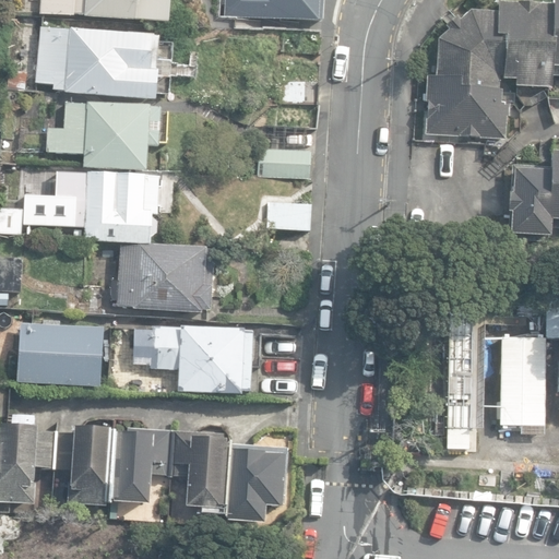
[(86,18),(169,24),(170,0),(43,0),(42,15),(74,18),(74,14),(86,15),(86,18)]
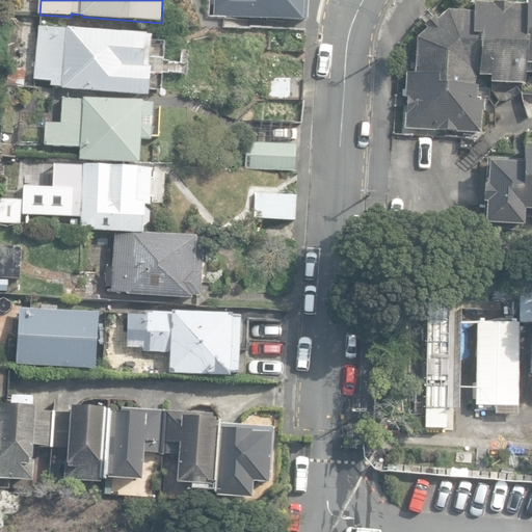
[(214,0),(214,12),(306,17),(306,0),(214,0)]
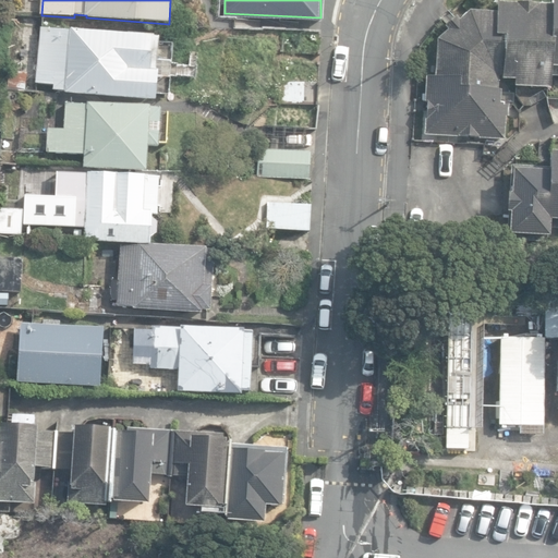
[(423,135),(504,140),(505,117),(508,117),(509,105),(499,105),(500,92),(498,91),(499,75),(502,76),(501,80),(514,81),(513,87),(549,88),(550,76),(557,76),(557,1),(550,1),(550,5),(497,2),(496,13),(471,11),(459,21),(455,20),(444,26),(444,31),(437,39),(435,76),(426,75),(423,135)]
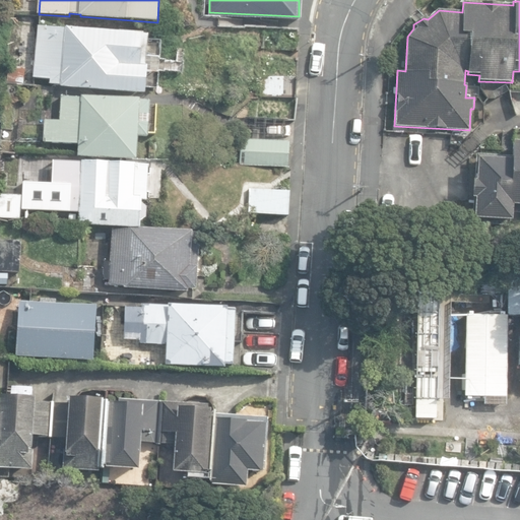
[(66,29),(39,26),(35,78),(50,80),(50,84),(60,85),(60,86),(144,94),(146,73),(157,74),(159,58),(146,57),(148,37),(142,36),(142,34),(66,27),(66,29)]
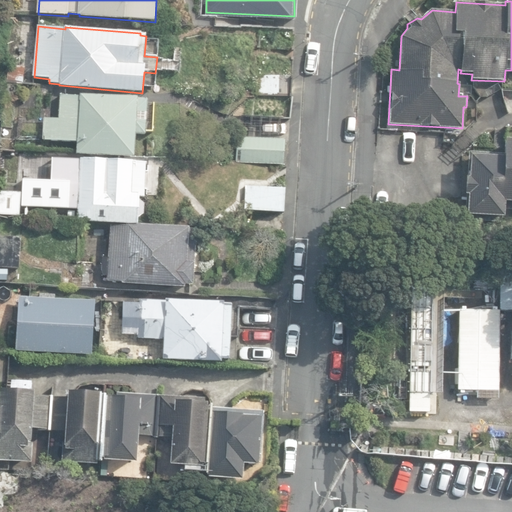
[(256,95),(291,98),(292,76),(257,73),(256,95)]
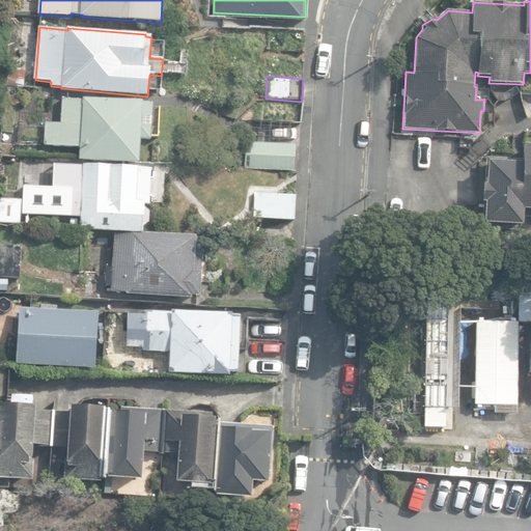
[(151,141),(154,104),(62,99),(61,122),(47,122),(45,145),(80,147),(79,161),(139,164),(140,140),(151,141)]
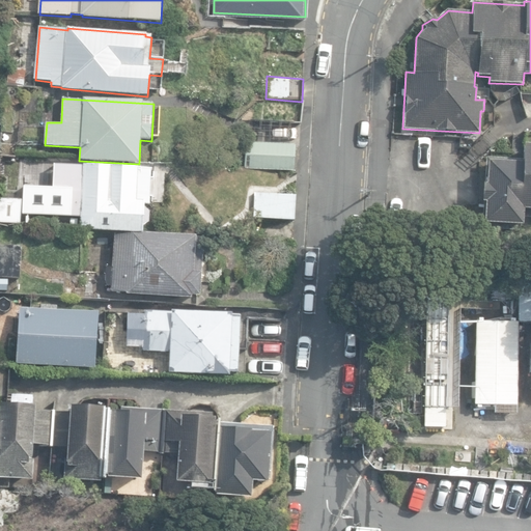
[(294,172),(296,144),(241,140),(239,168),(294,172)]
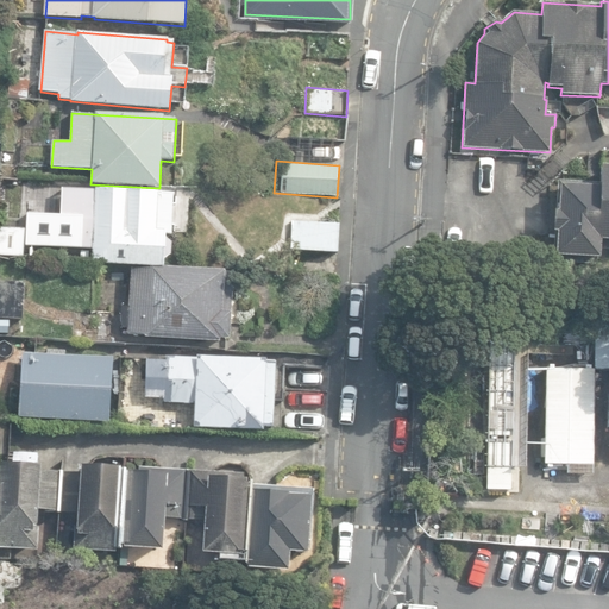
[(608,167),(600,167),(598,187),(560,184),(559,213),(552,213),(551,233),(557,233),(554,256),(598,258),(598,250),(608,250),(608,167)]
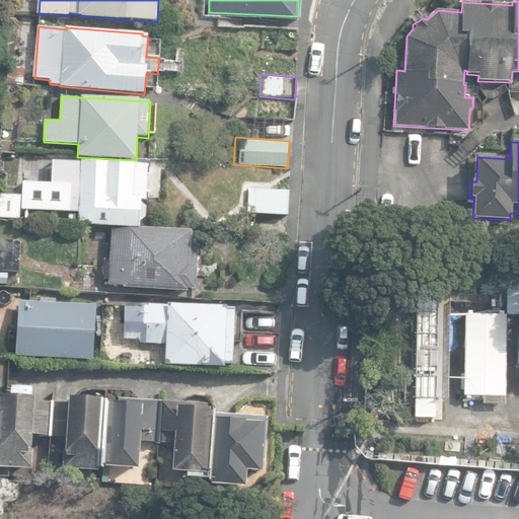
[(0,180),(14,181),(15,153),(0,152),(0,180)]
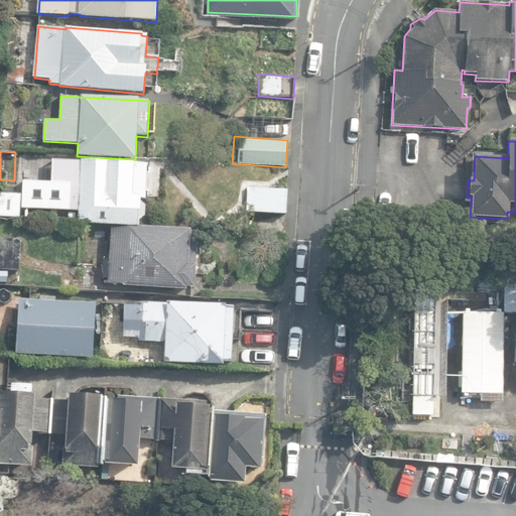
[(144,198),(145,165),(55,162),(54,185),(26,183),(25,209),(78,211),(77,224),(137,226),(137,221),(144,216),(145,206),(138,201),(138,197),(144,198)]
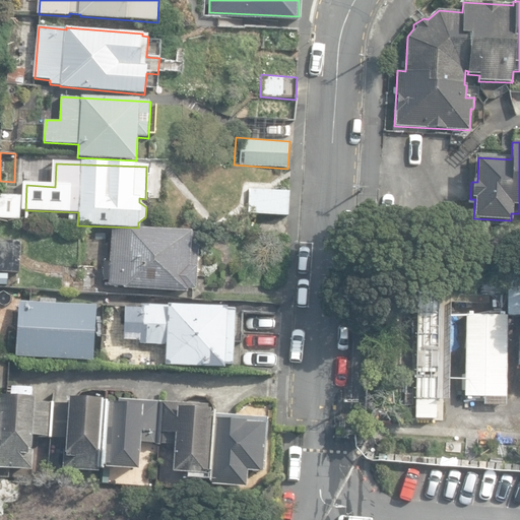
[(248,235),(286,237),(288,191),(251,189),(248,235)]
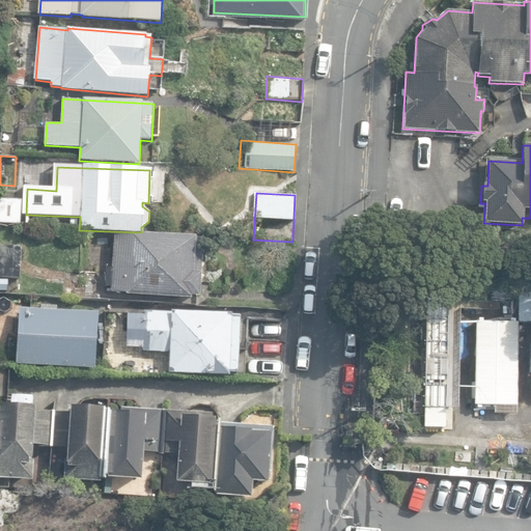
[(0,222),(22,224),(23,200),(0,198),(0,222)]
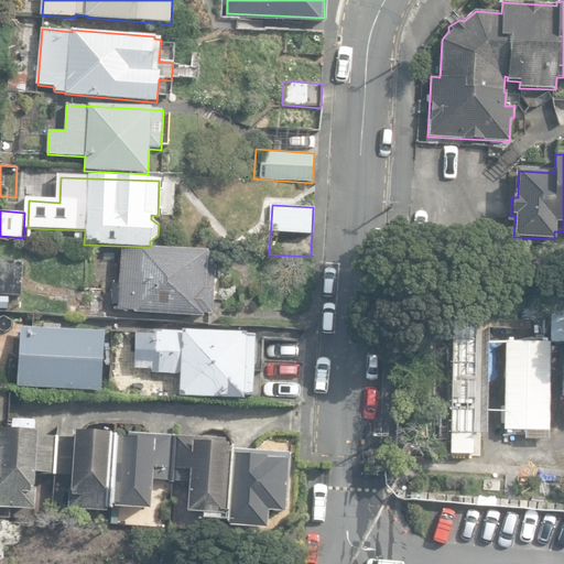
[(216,315),(219,256),(210,255),(210,253),(125,248),(122,285),(116,284),(115,305),(121,305),(120,311),(137,312),(137,314),(206,318),(206,315),(216,315)]
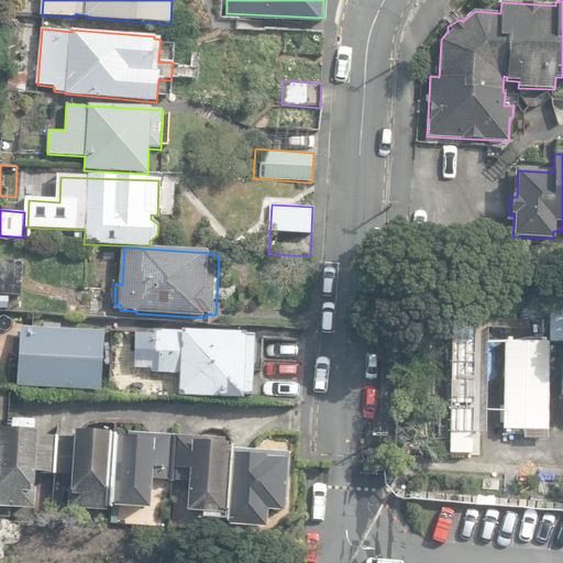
[(0,295),(22,296),(24,262),(0,260),(0,295)]
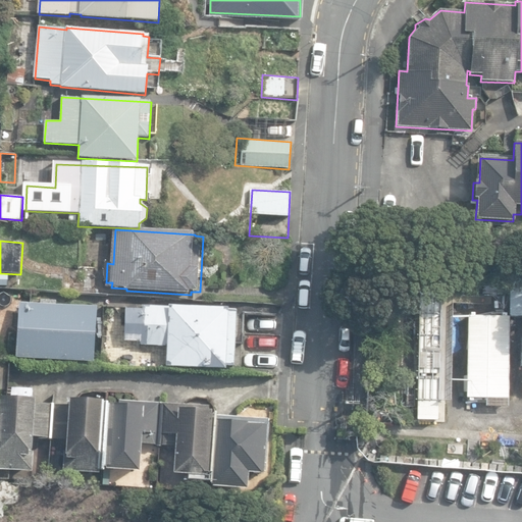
[(19,303),(16,358),(93,362),(96,307),(19,303)]
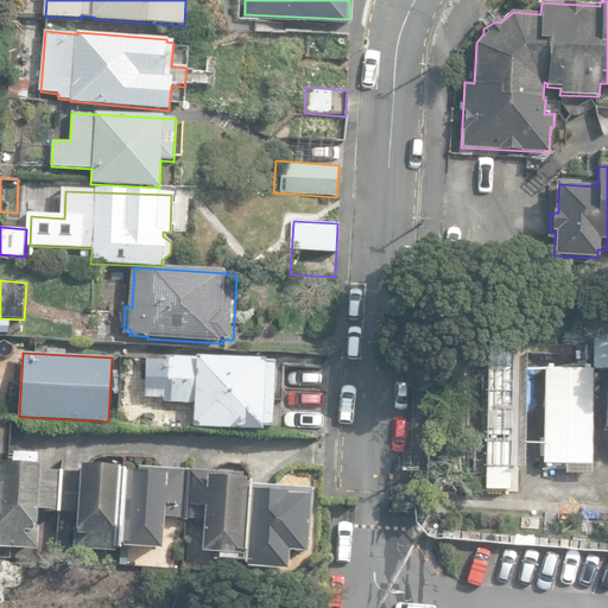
[(264,360),(196,356),(196,359),(168,358),(168,360),(146,359),(145,390),(165,391),(164,401),(194,404),(192,428),(261,431),(263,426),(271,428),(274,363),(264,363),(264,360)]
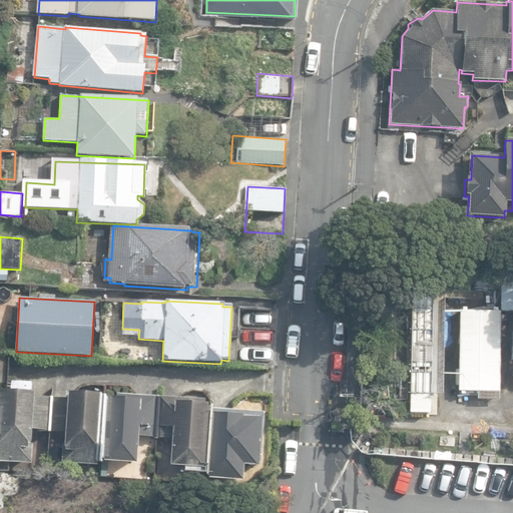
[(34,431),(49,432),(52,397),(34,396),(35,392),(0,389),(0,461),(32,464),(34,431)]
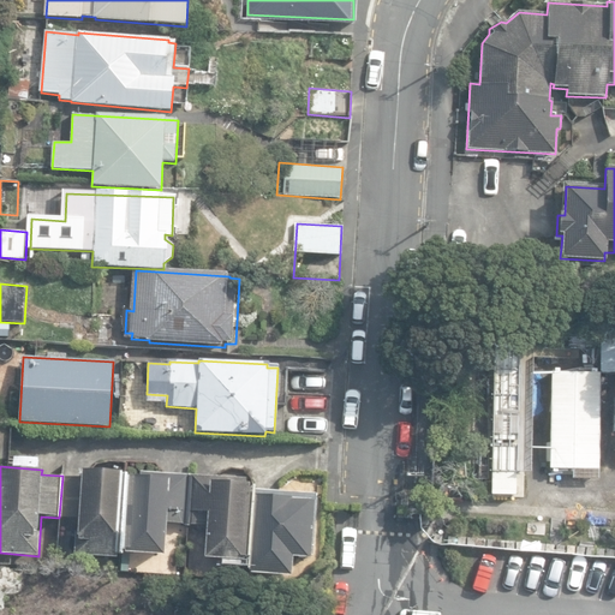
[(139,476),(126,476),(120,553),(163,555),(166,524),(187,525),(190,473),(139,471),(139,476)]
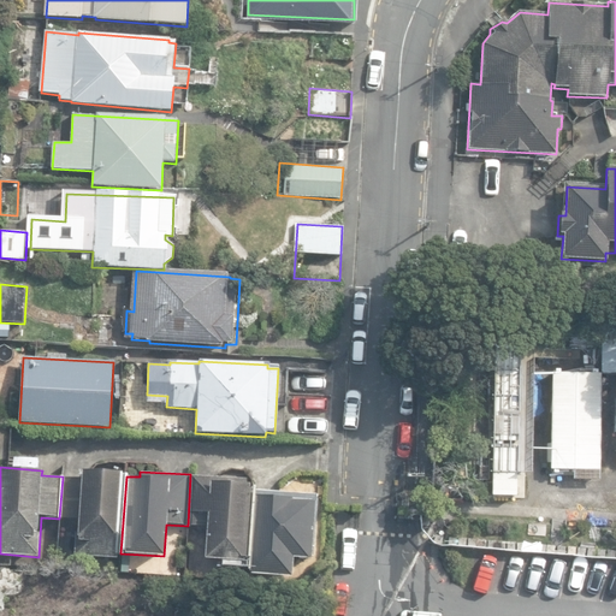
[(82,479),(63,477),(59,519),(77,520),(75,556),(120,558),(120,554),(126,477),(83,473),(82,479)]
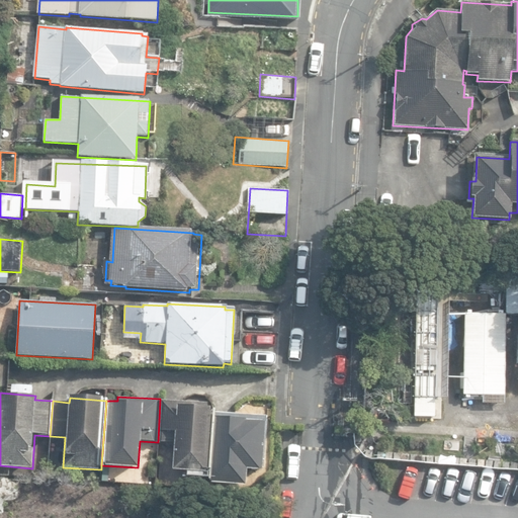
[(209,403),(160,399),(158,442),(174,444),(172,469),(209,472),(216,415),(217,410),(209,409),(209,403)]
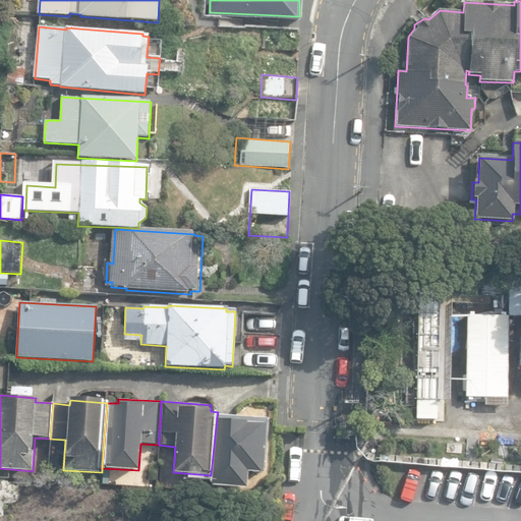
[(269,420),(217,417),(211,475),(210,485),(246,487),(247,472),(266,473),(269,420)]
